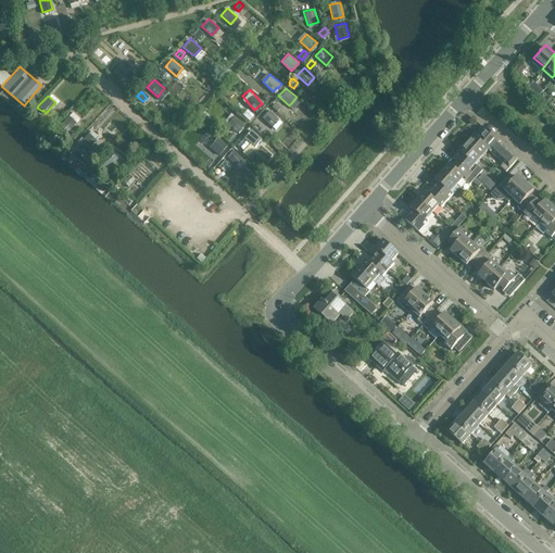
[(280,105),(274,101),(270,104),(276,110),(280,105)]
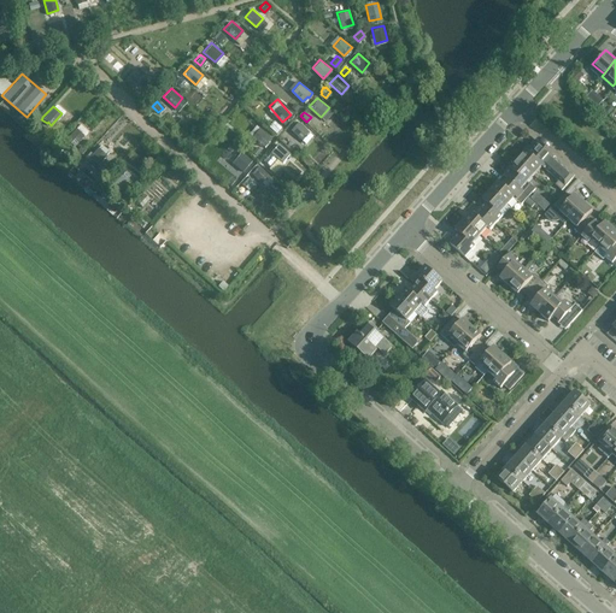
[(309,130),(297,121),(289,129),(301,139),(309,130)]
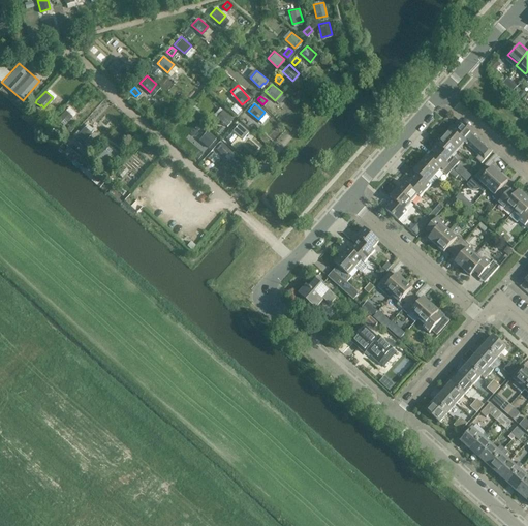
[(55,107),(51,104),(45,110),(50,113),(55,107)]
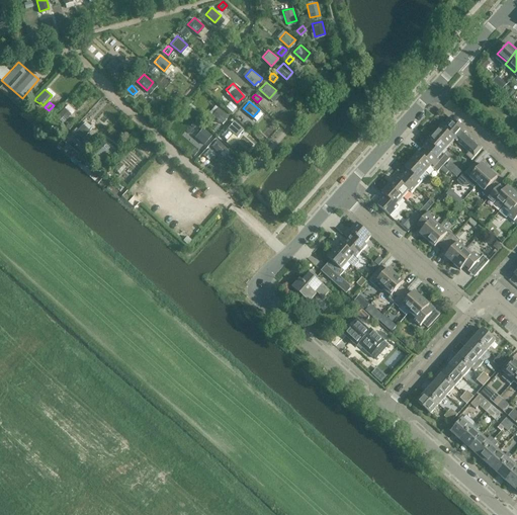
[(64,106),(55,115),(54,116),(57,119),(58,118),(62,121),(71,112),(64,106)]
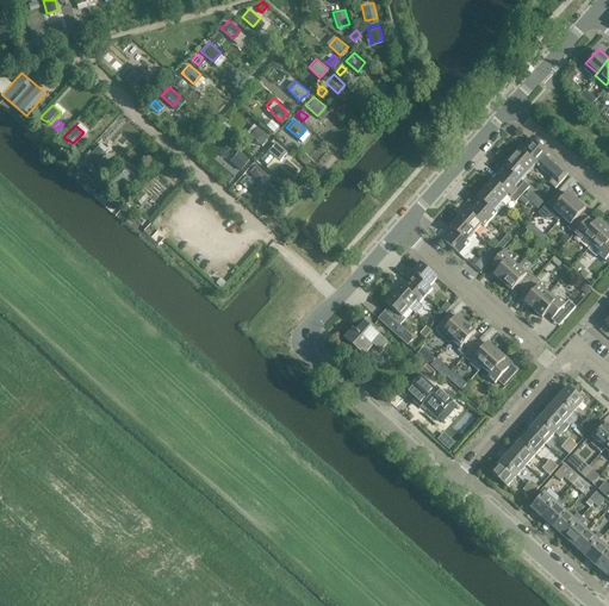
[(258,144),(259,143),(261,144),(268,135),(256,125),(249,133),(254,138),(253,141),(258,144)]
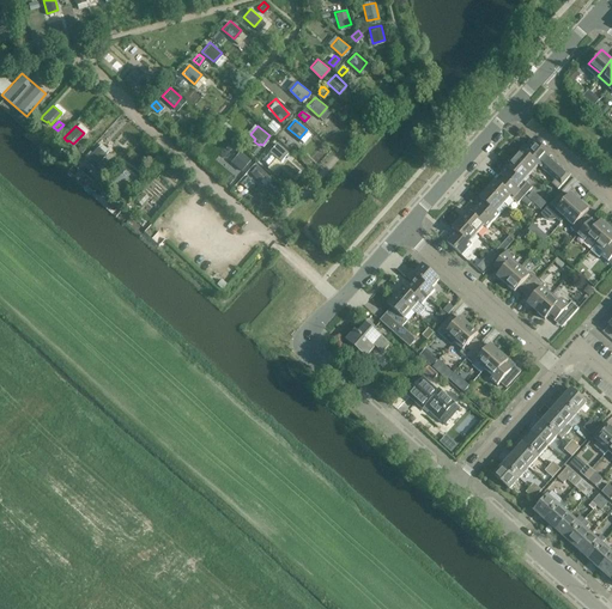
[(565,166),(534,139),(531,136),(514,156),(531,170),(538,163),(540,165),(544,162),(557,174),(551,180),(557,186),(568,175),(563,169),(565,166)]
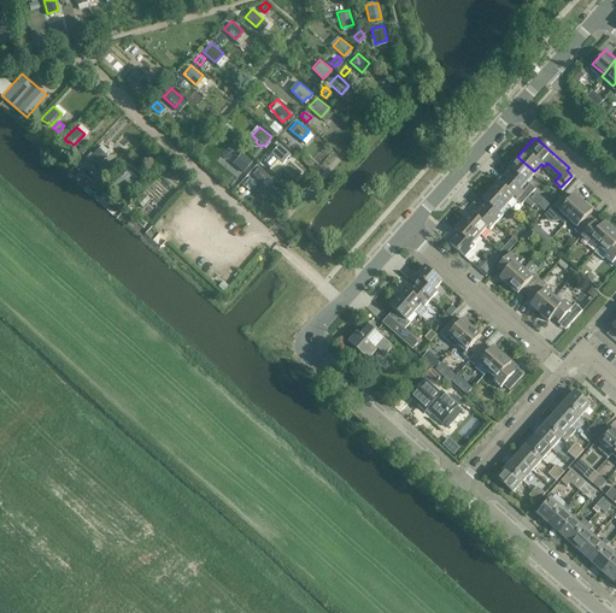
[(289,152),(277,142),(270,151),(282,161),(289,152)]
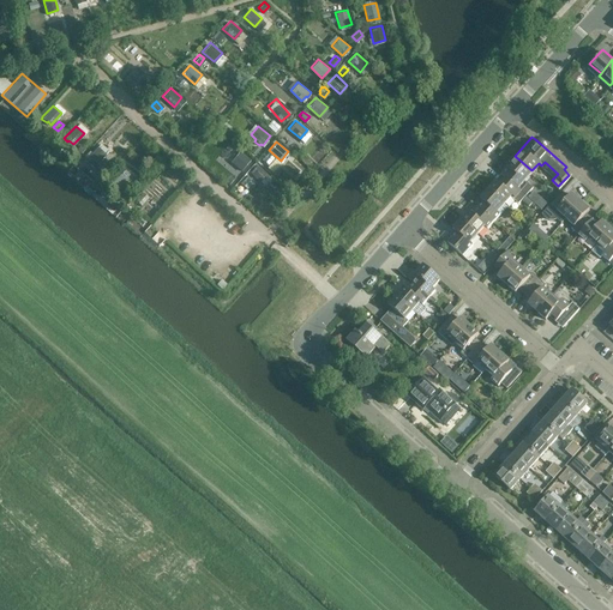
[(260,148),(256,144),(250,150),(254,153),(260,148)]
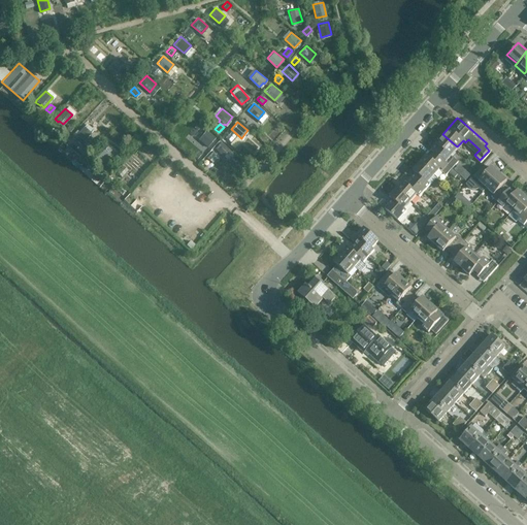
[(74,135),(75,136),(74,137),(80,142),(81,141),(91,131),(84,125),(74,135)]
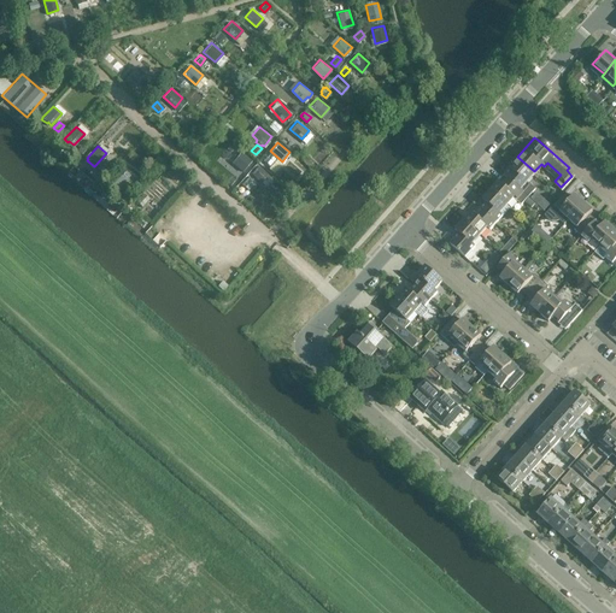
[(251,159),(239,149),(232,158),(244,169),(251,159)]
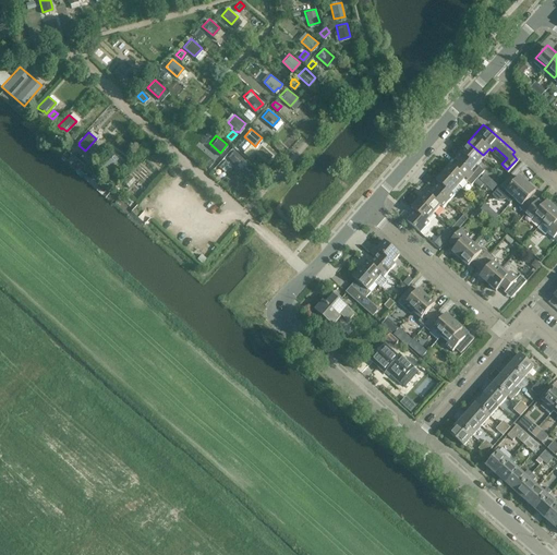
[(249,142),(243,137),(238,144),(243,148),(249,142)]
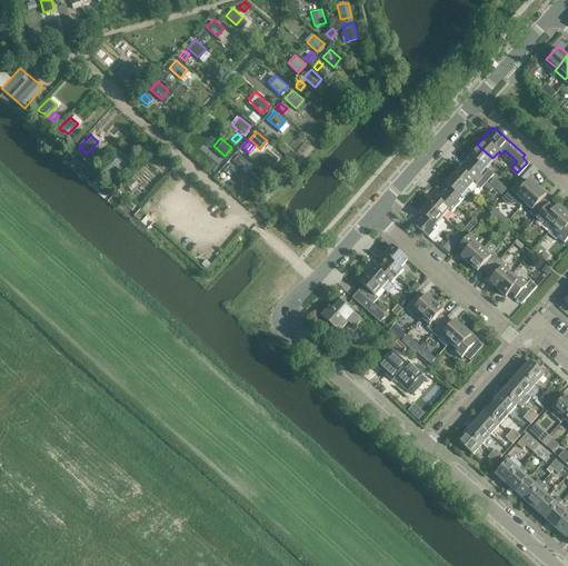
[(492,158),(477,145),(469,152),(474,156),(468,161),(487,179),(492,172),(485,167),(492,158)]
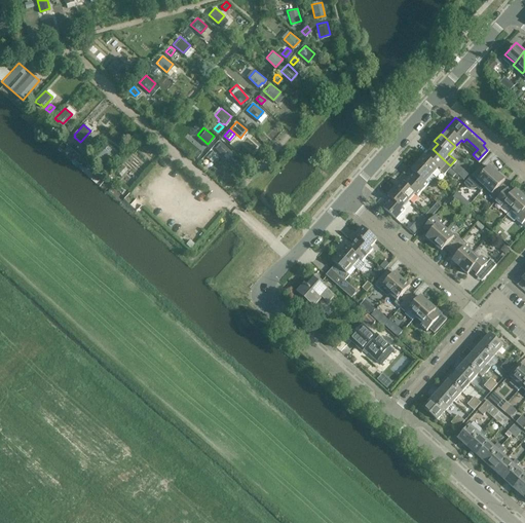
[(216,144),(226,156),(232,151),(222,139),(216,144)]
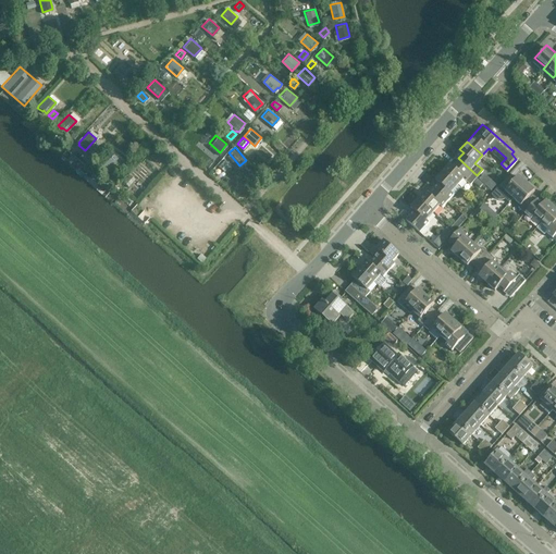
[(99,160),(98,162),(102,165),(103,164),(107,168),(116,157),(108,149),(99,160)]
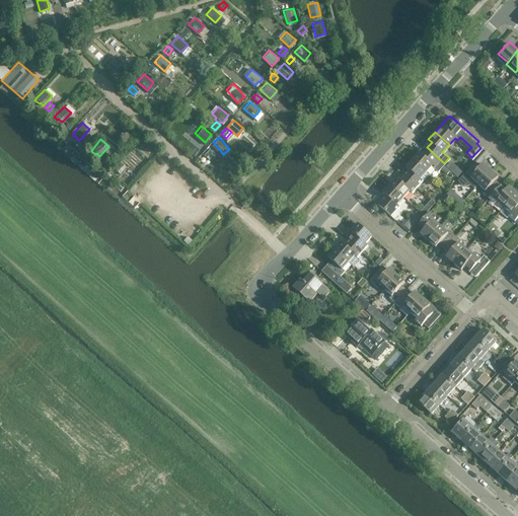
[(215,150),(210,146),(204,152),(209,157),(215,150)]
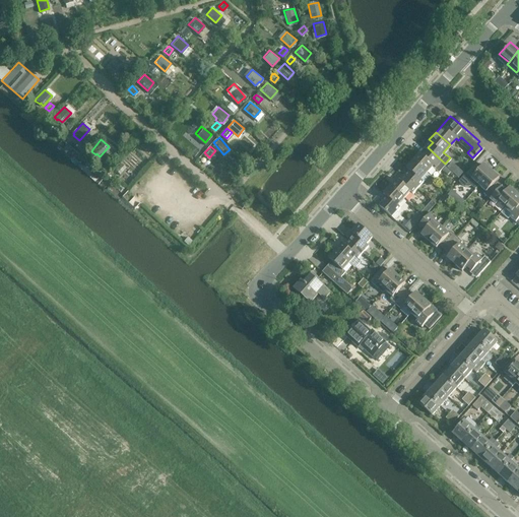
[(445,164),(428,147),(423,153),(419,150),(412,158),(427,171),(432,166),(438,171),(445,164)]
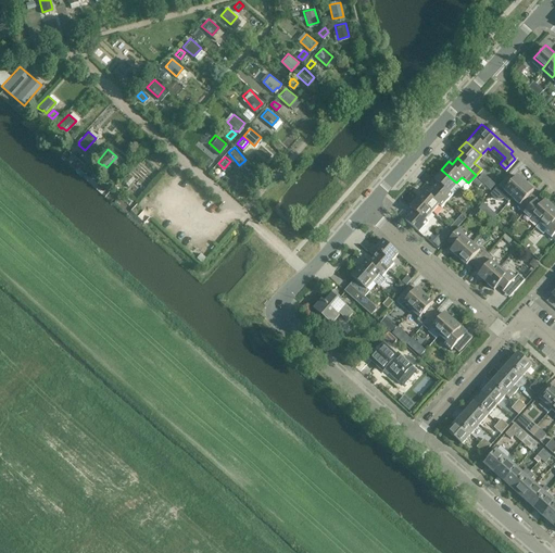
[(115,175),(121,168),(116,165),(111,172),(115,175)]
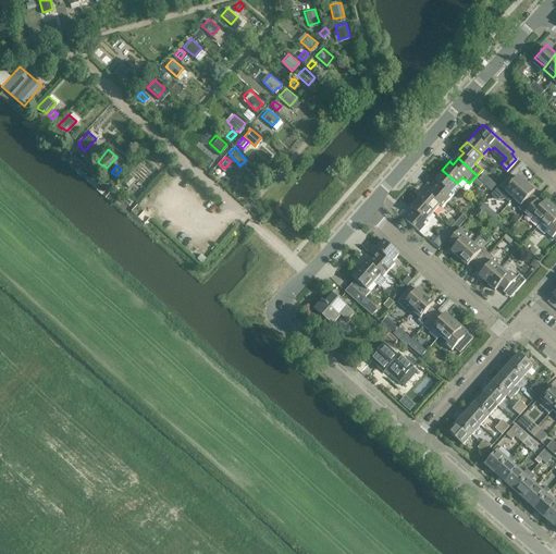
[(457,183),(442,170),(435,177),(439,181),(433,186),(447,199),(453,193),(451,191),(457,183)]
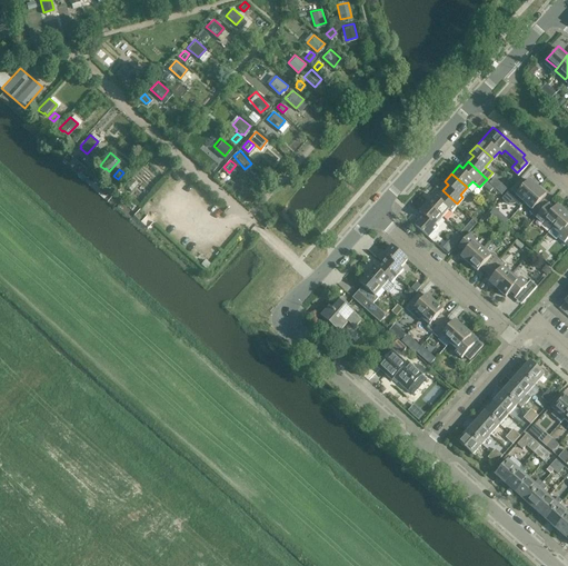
[(495,174),(489,180),(501,191),(507,185),(495,174)]
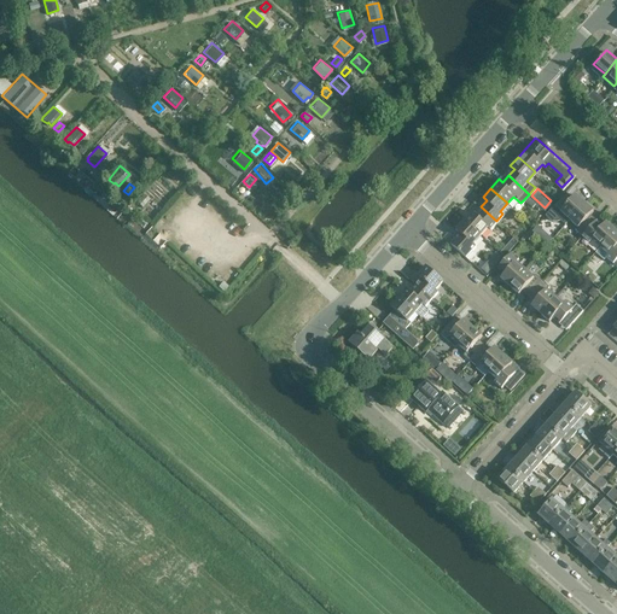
[(564,222),(583,200),(575,192),(571,196),(565,189),(551,205),(547,210),(545,212),(548,217),(552,218),(556,220),(559,218),(564,222)]
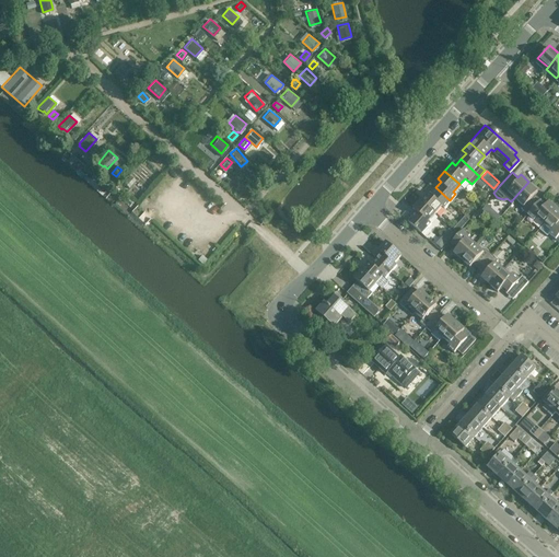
[(489,186),(479,176),(476,181),(481,186),(484,185),(487,188),(489,186)]
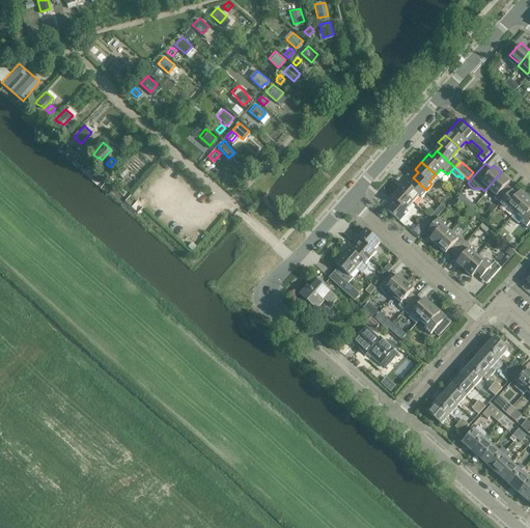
[(503,173),(501,172),(484,191),(485,192),(490,187),(496,193),(494,195),(500,200),(511,188),(505,183),(509,178),(503,173)]
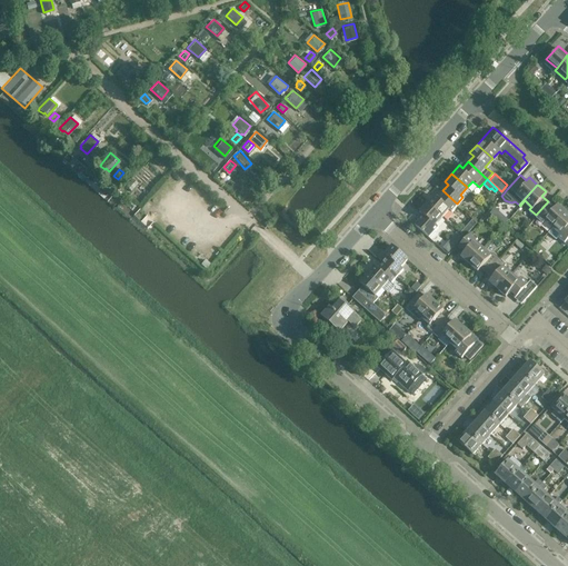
[(457,204),(442,190),(438,196),(434,192),(426,201),(441,215),(448,208),(451,210),(457,204)]
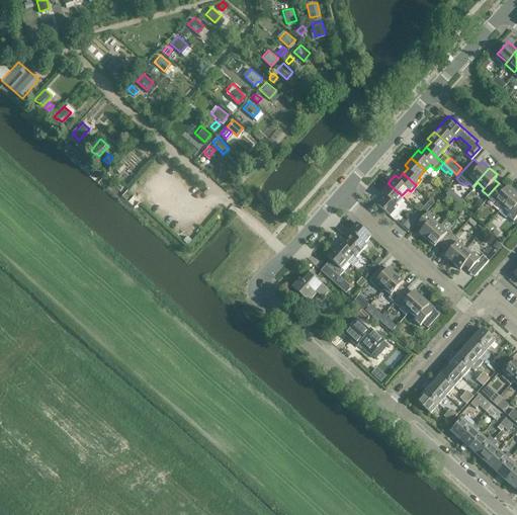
[(402,195),(388,183),(381,190),(384,192),(376,201),(390,213),(398,204),(396,202),(402,195)]
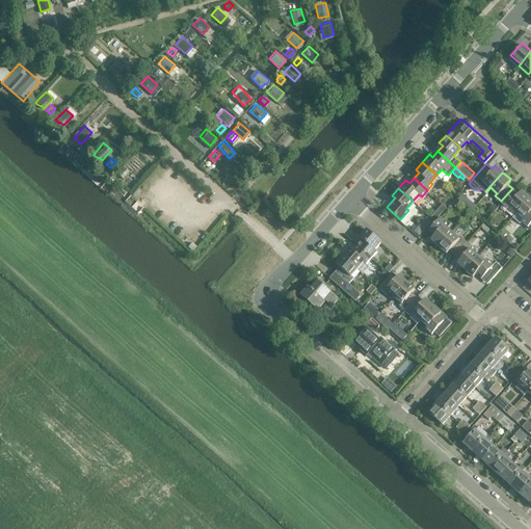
[(516,210),(529,196),(521,189),(518,193),(514,190),(512,188),(501,201),(503,203),(507,206),(509,204),(516,210)]
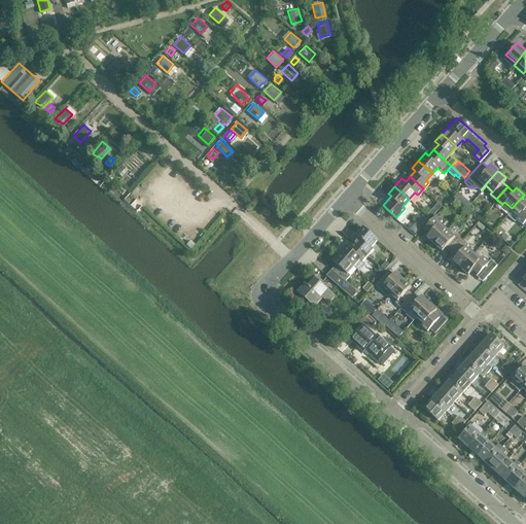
[(453,195),(466,204),(470,199),(457,189),(453,195)]
